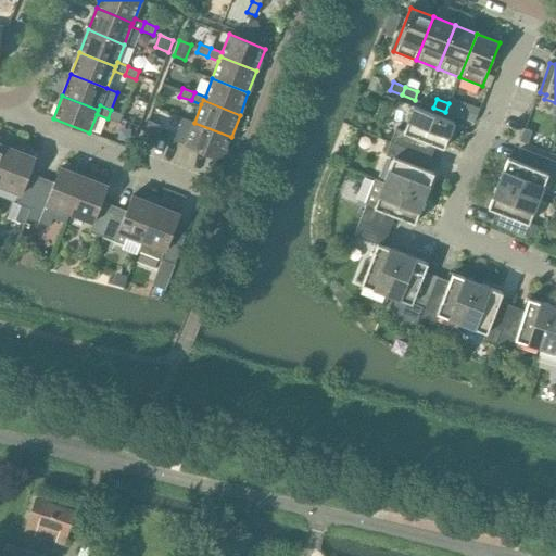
[(449,103),(445,112),(458,116),(462,109),(449,103)]
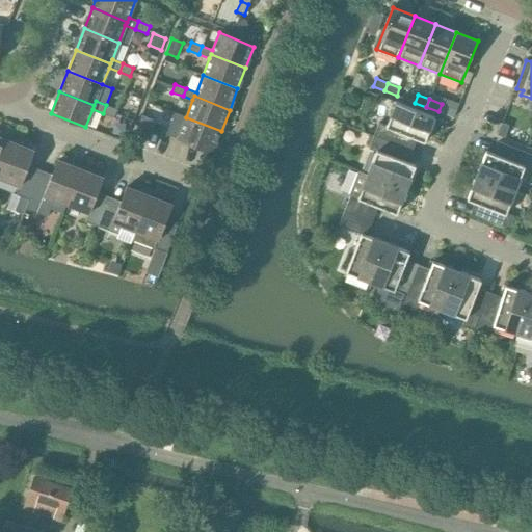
[(413,151),(417,138),(425,141),(434,116),(396,102),(387,126),(379,123),(374,135),(413,151)]
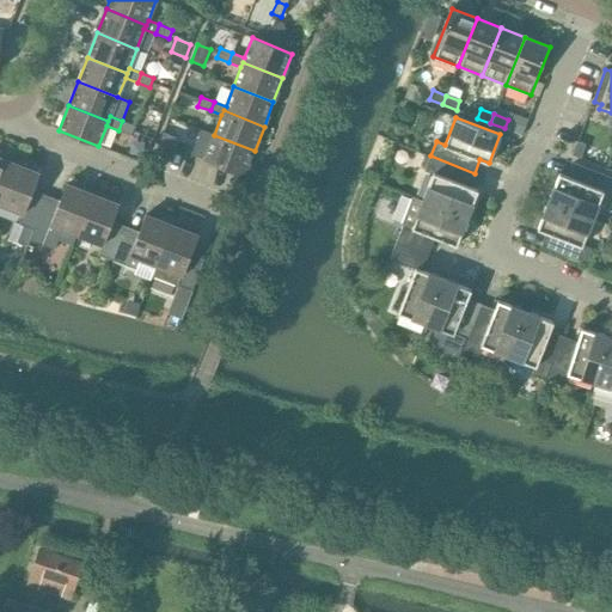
[(130,135),(134,126),(122,121),(118,130),(130,135)]
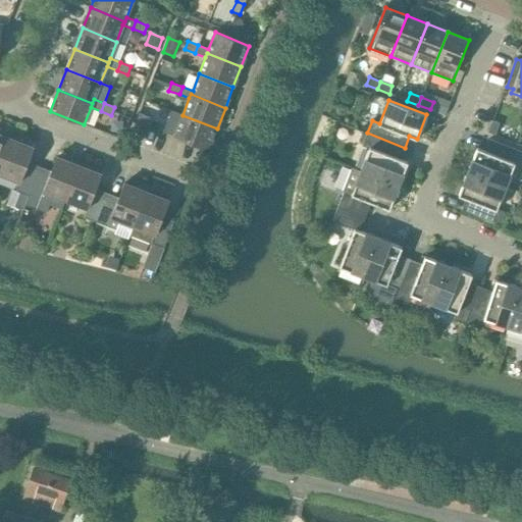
[(217,128),(183,115),(173,111),(165,133),(208,149),(217,128)]
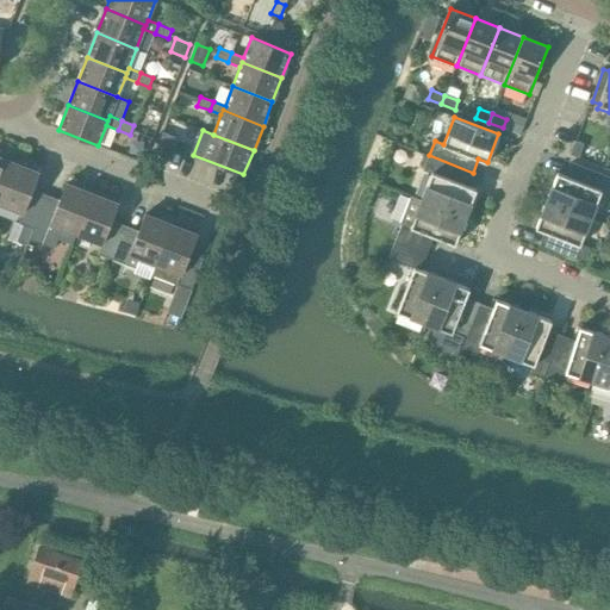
[(175,136),(163,132),(160,141),(172,145),(175,136)]
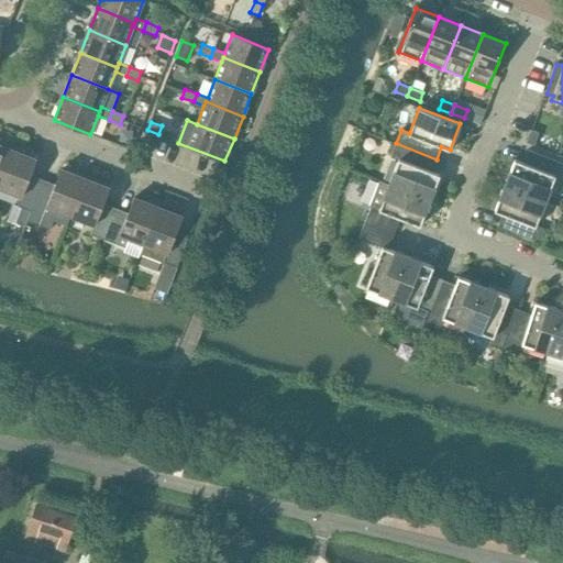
[(531,130),(526,142),(534,145),(539,133),(531,130)]
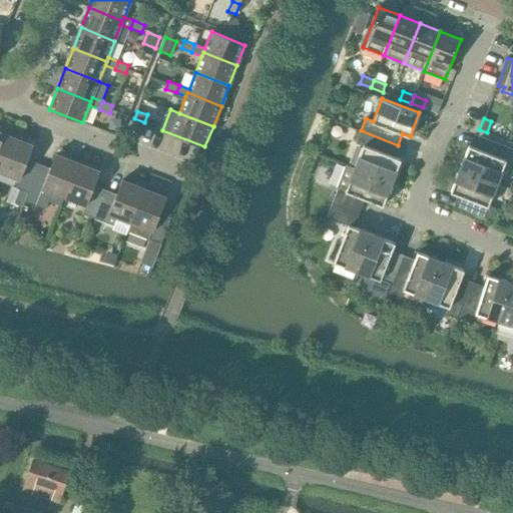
[(363,146),(355,168),(392,182),(401,159),(393,156),(398,145),(361,130),(356,143),(363,146)]
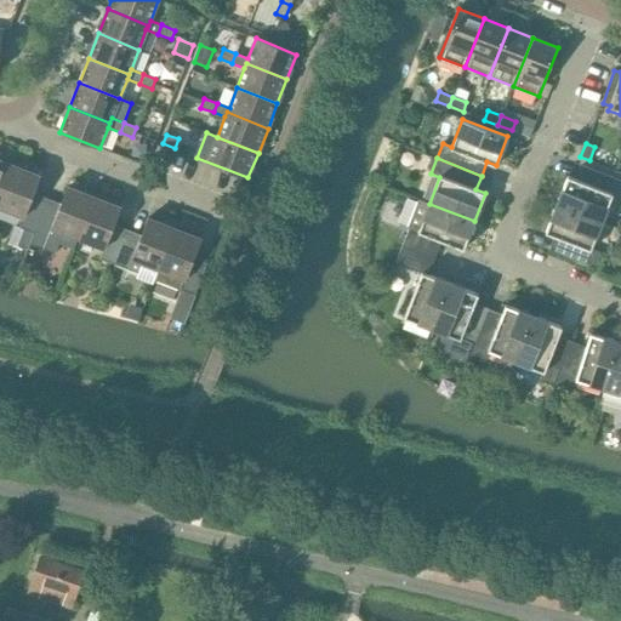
[(0,199),(13,165),(0,159),(0,199)]
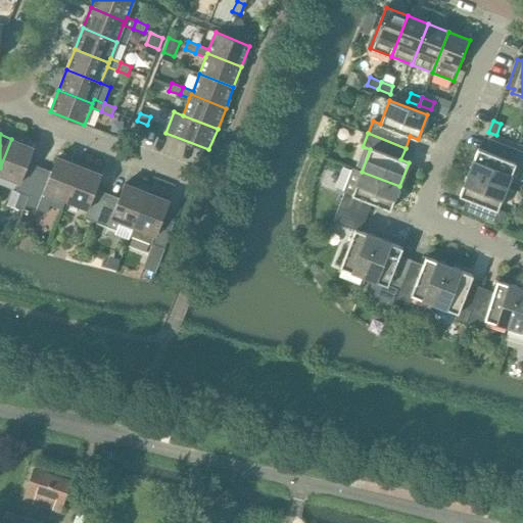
[(11,139),(0,168),(0,174),(19,182),(16,191),(12,190),(6,205),(14,208),(14,206),(22,209),(25,205),(38,172),(27,167),(34,148),(11,139)]
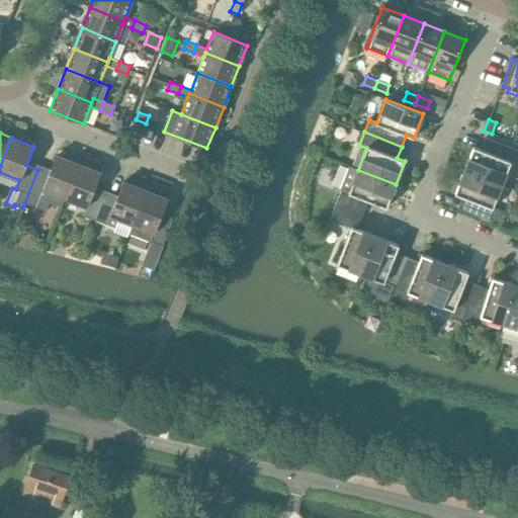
[(502,185),(510,163),(517,166),(517,165),(517,151),(486,138),(481,150),(473,147),(464,170),(502,185)]
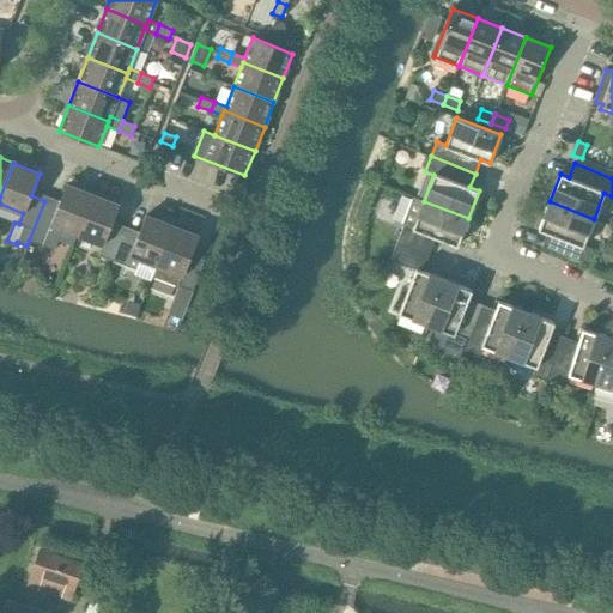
[(58,206),(44,201),(29,241),(54,250),(59,241),(72,246),(77,235),(92,194),(67,184),(58,206)]
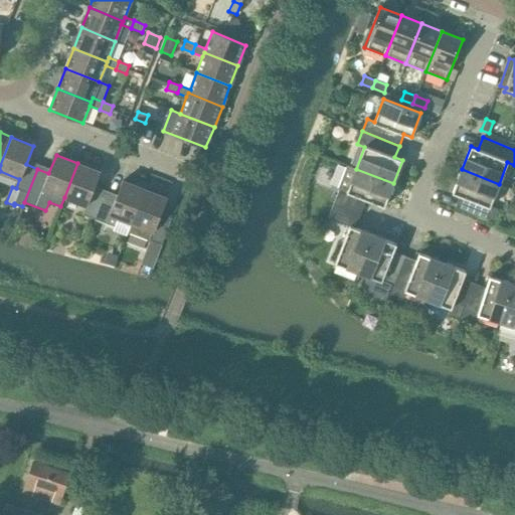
[(77,163),(64,197),(87,205),(82,214),(95,219),(104,195),(93,190),(100,172),(77,163)]
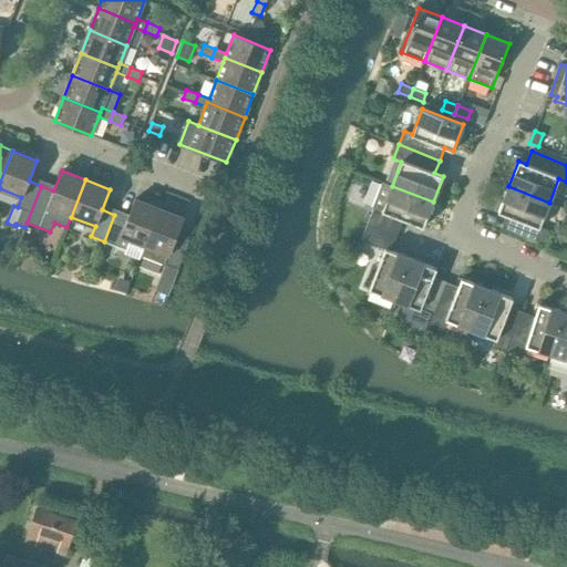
[(383,183),(368,224),(397,235),(403,220),(423,227),(433,202),(392,186),(383,183)]
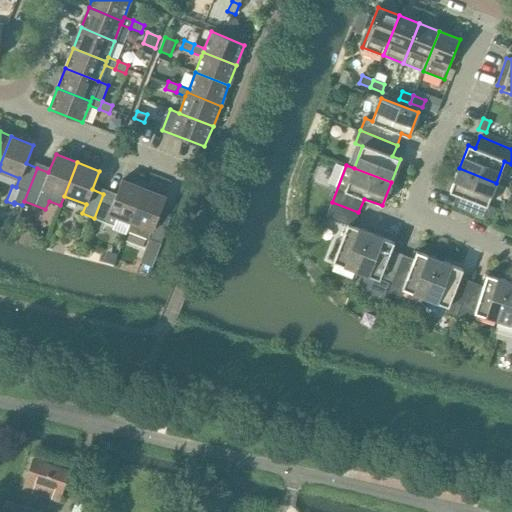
[(487,205),(496,183),(459,168),(449,192),(457,195),(452,206),(490,221),(495,208),(487,205)]
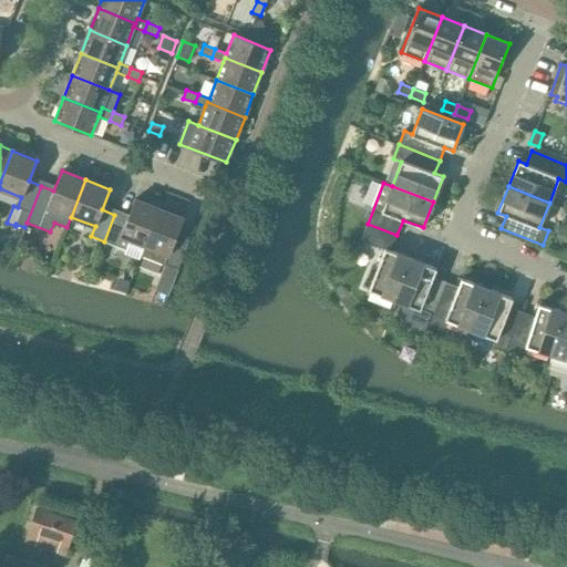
[(114,215),(104,241),(141,255),(144,246),(160,208),(135,199),(127,219),(114,215)]
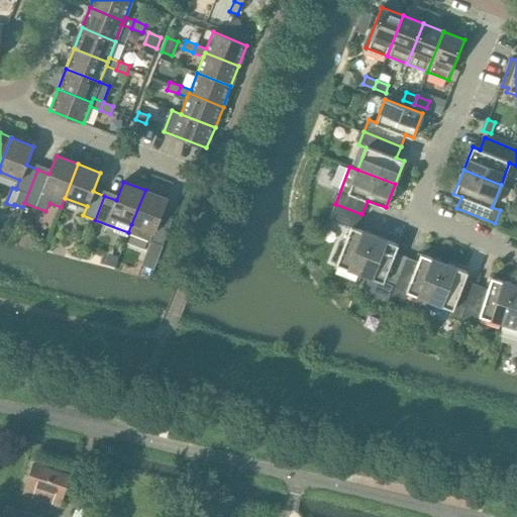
[(162,245),(172,222),(160,217),(168,199),(145,190),(131,224),(153,232),(150,241),(162,245)]
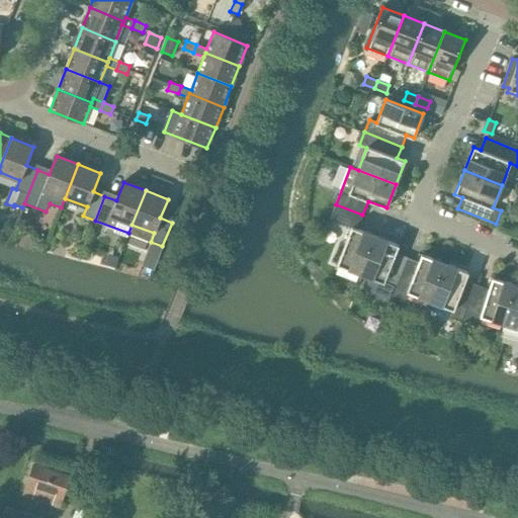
[(357,229),(362,214),(336,204),(330,220),(351,228),(337,265),(360,274),(375,236),(357,229)]
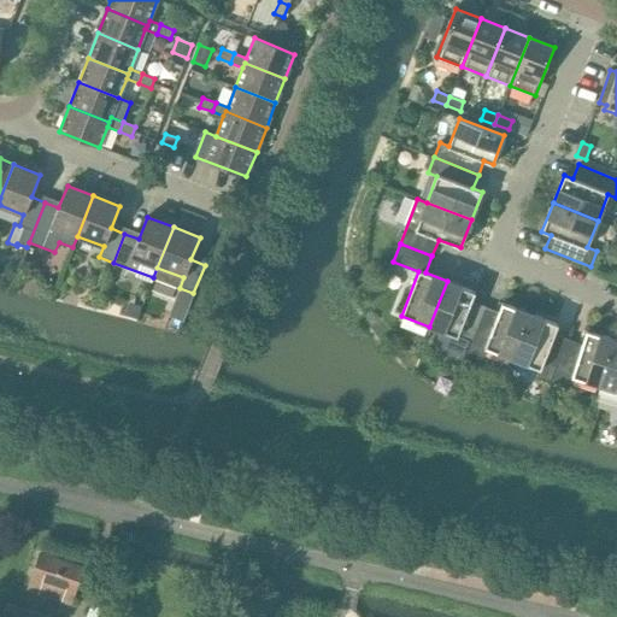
[(485,306),(471,301),(475,292),(447,281),(429,327),(439,330),(438,338),(438,342),(439,347),(441,352),(444,354),(450,357),(457,359),(457,358),(464,360),(468,351),(485,306)]
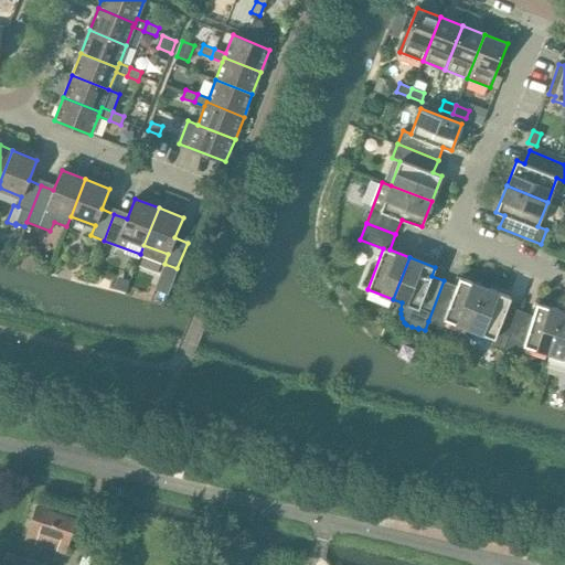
[(444,280),(428,321),(441,327),(445,319),(469,329),(486,287),(460,277),(457,286),(444,280)]
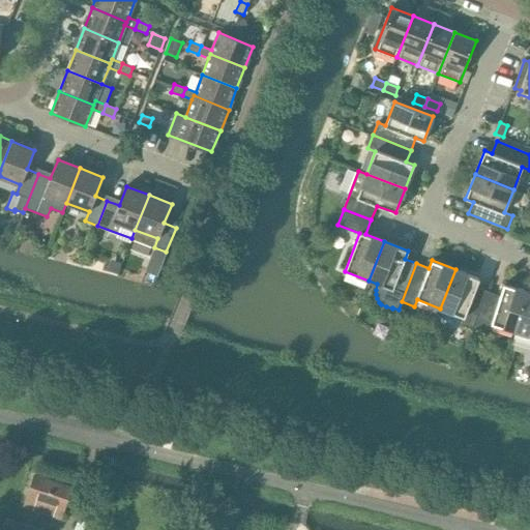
[(488,292),(476,287),(479,278),(455,269),(440,308),(463,317),(460,325),(474,330),(488,292)]
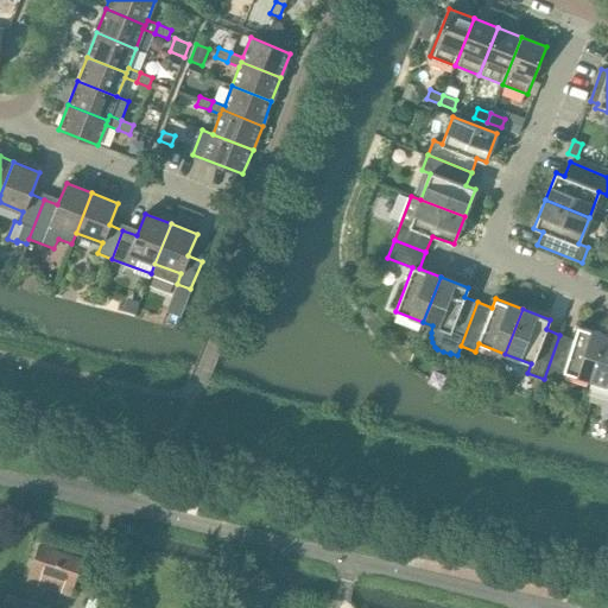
[(574,340),(559,335),(544,379),(561,385),(565,372),(591,380),(606,335),(577,325),(574,340)]
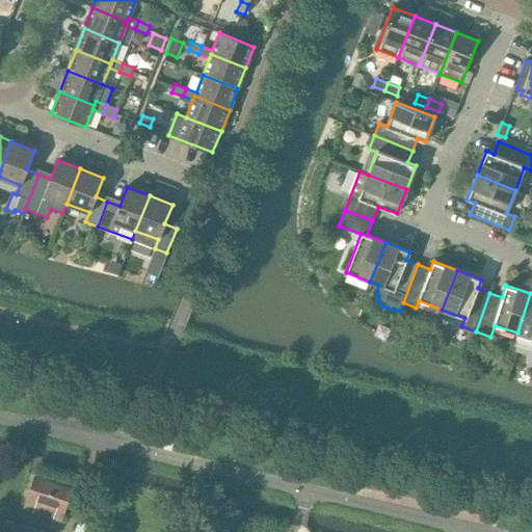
[(517,333),(513,345),(531,350),(531,293),(530,293),(517,333)]
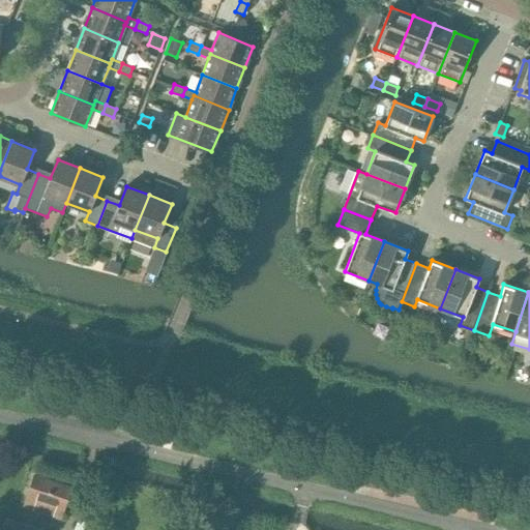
[(70,488),(34,475),(24,506),(60,519),(70,488)]
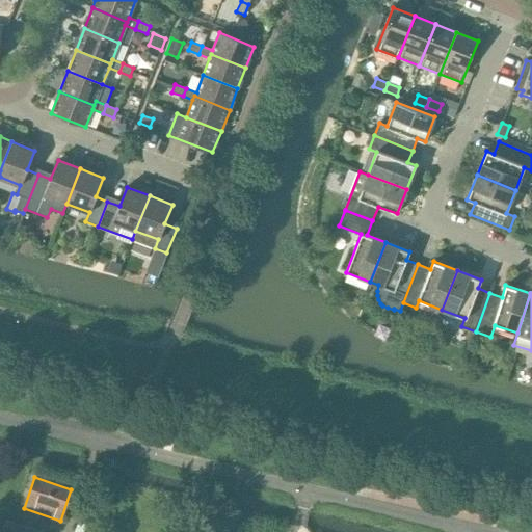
[(42,531),(19,524),(19,525),(6,521),(2,531),(42,531)]
